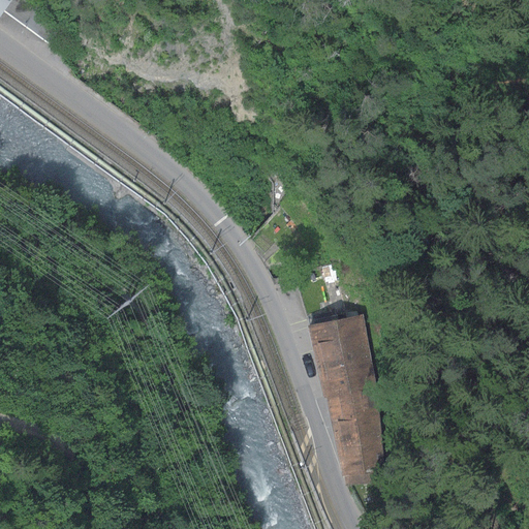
[(9,0),(0,0),(0,13),(3,9),(9,0)]
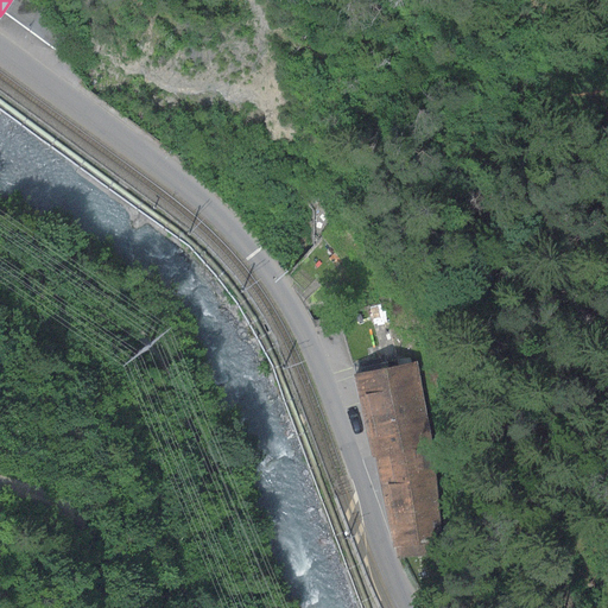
[(417,361),(354,374),(371,457),(374,457),(434,444),(417,361)]
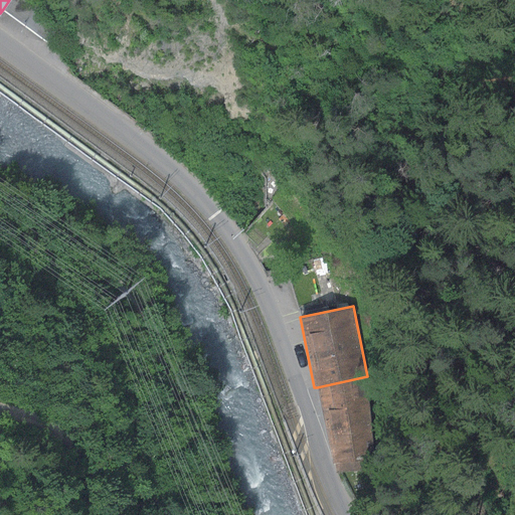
[(374,460),(367,376),(317,387),(332,463),(336,463),(336,472),(371,470),(370,460),(374,460)]
